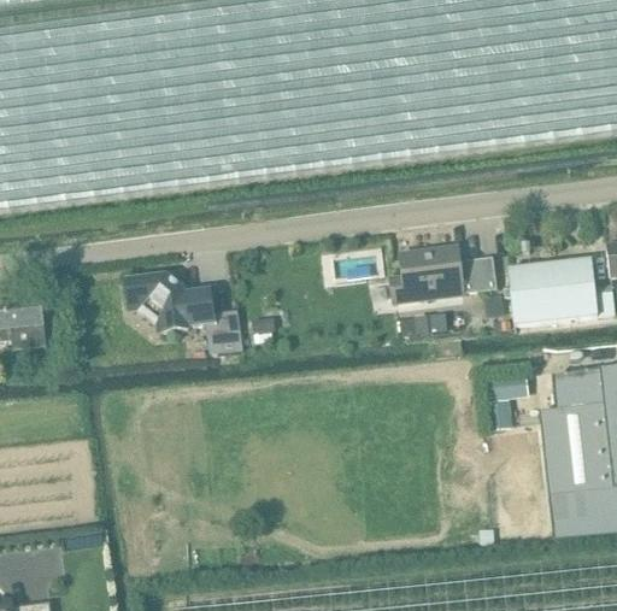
[(616,240),(605,242),(609,277),(616,276),(616,240)]
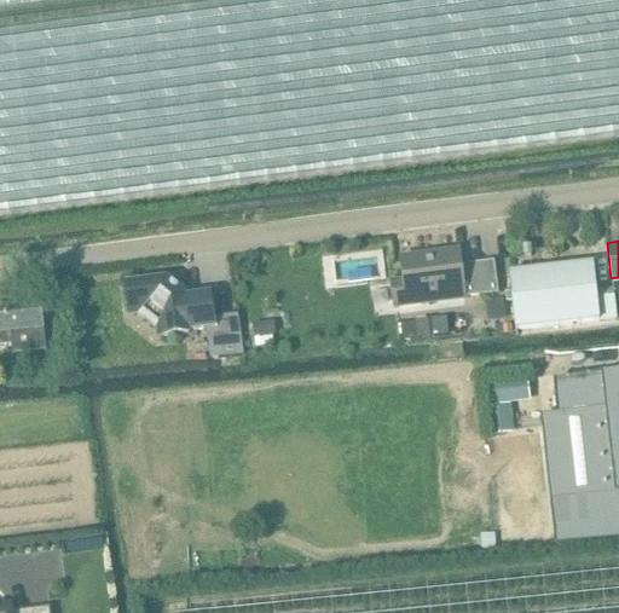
[(495,256),(478,258),(461,260),(460,248),(400,255),(404,277),(391,278),(394,302),(421,299),(420,291),(462,287),(463,293),(464,293),(498,288),(495,256)]
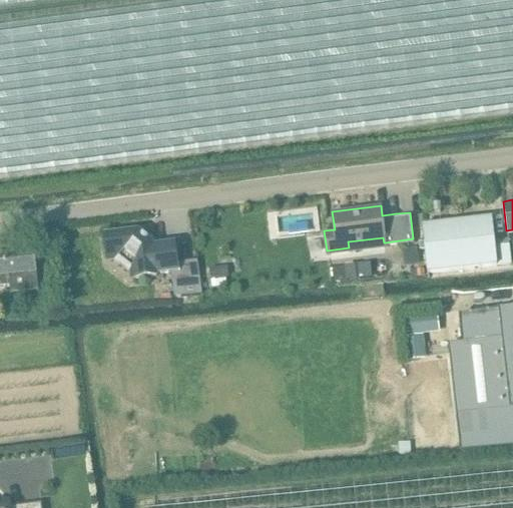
[(492,213),(422,221),(428,270),(511,261),(508,236),(495,237),(492,213)]
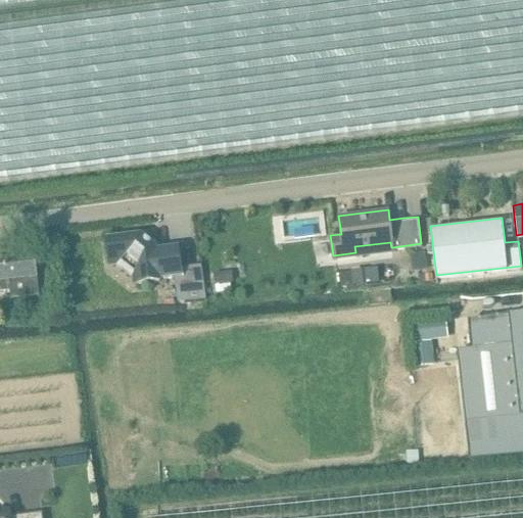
[(155,248),(155,243),(141,232),(106,237),(110,263),(124,261),(133,267),(135,281),(159,278),(159,275),(174,274),(177,298),(205,295),(201,263),(180,266),(177,245),(155,248)]
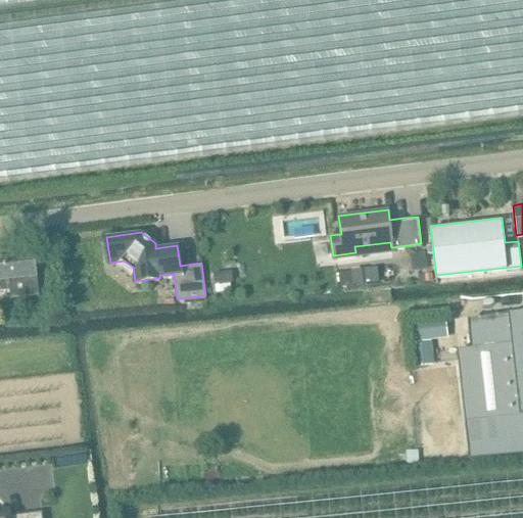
[(6,253),(9,287),(10,294),(39,291),(35,250),(6,253)]
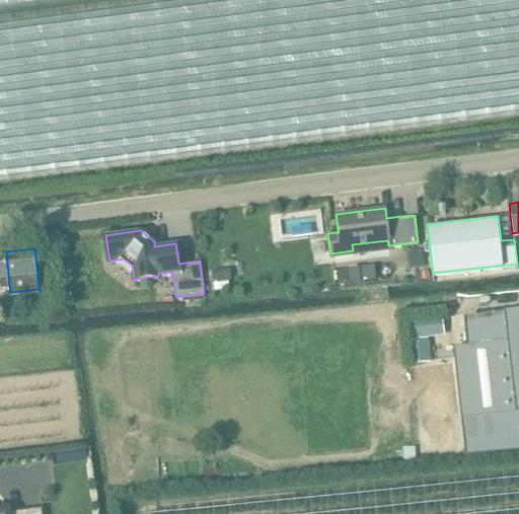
[(0,286),(7,285),(9,285),(6,251),(0,251),(0,286)]
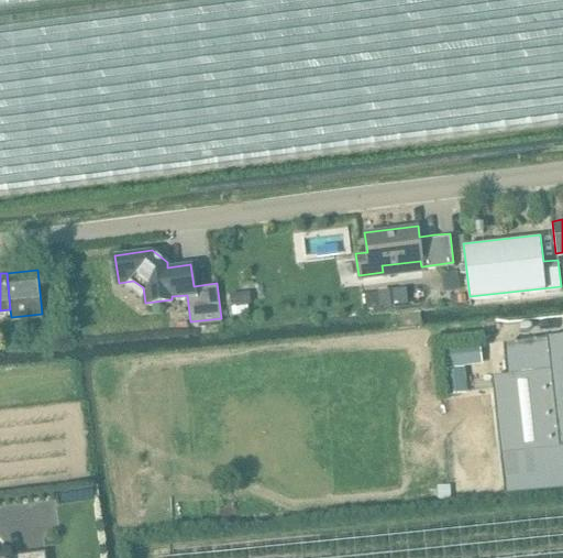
[(250,288),(230,291),(231,303),(251,301),(250,288)]
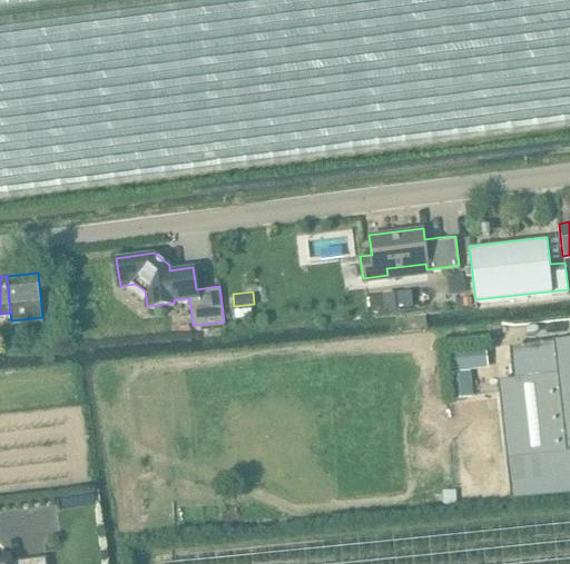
[(513,378),(499,384),(508,496),(569,491),(569,339),(509,347),(513,378)]
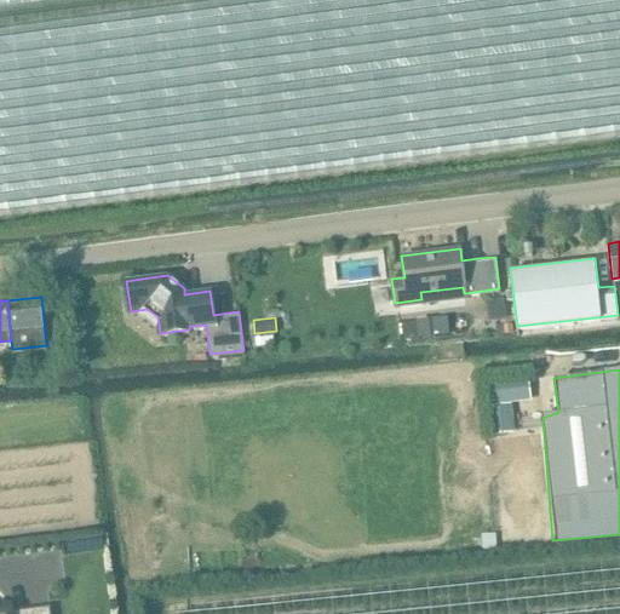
[(526,376),(486,380),(487,395),(528,390),(526,376)]
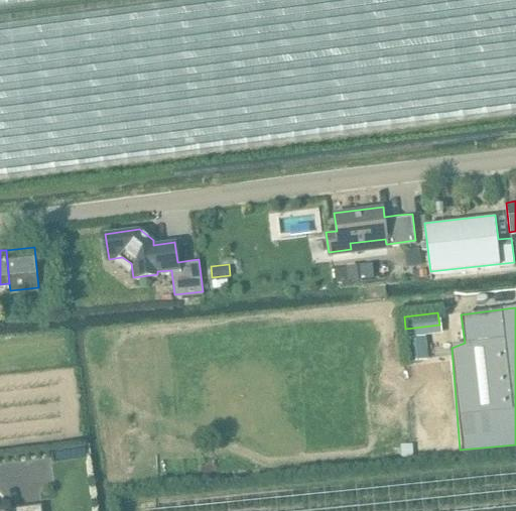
[(418,334),(406,336),(408,358),(420,356),(418,334)]
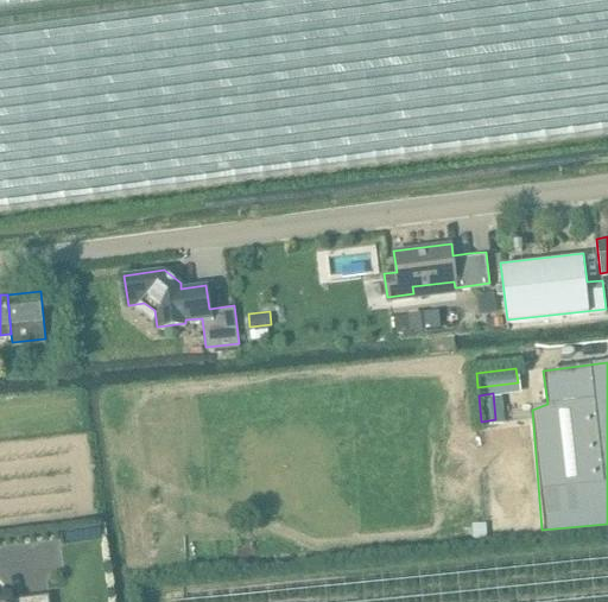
[(0,601),(49,601),(48,594),(11,599),(10,591),(0,593),(0,601)]
